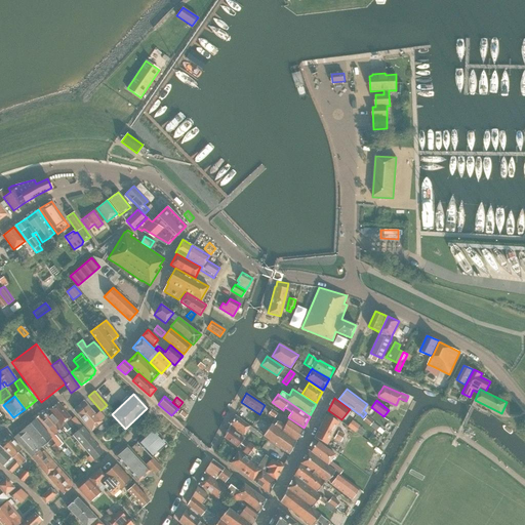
[(101,421),(105,417),(99,411),(95,414),(83,401),(74,410),(91,431),(102,421),(101,421)]
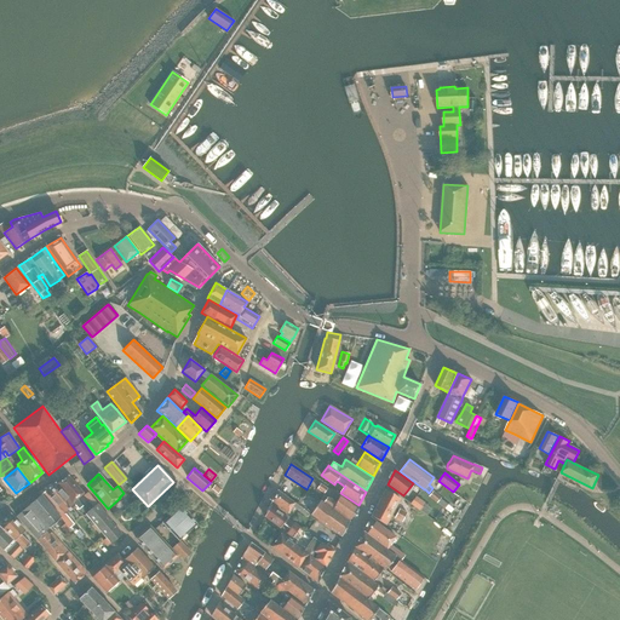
[(79,509),(82,506),(76,499),(84,493),(68,476),(57,483),(73,503),(72,503),(79,509)]
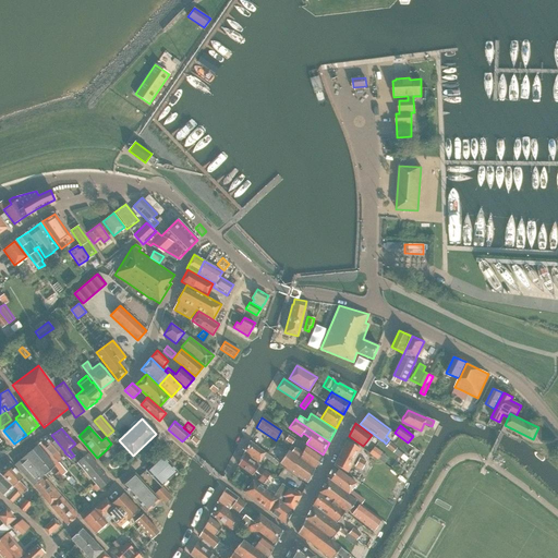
[(40,443),(37,445),(53,466),(55,465),(62,475),(65,472),(58,462),(67,455),(64,451),(49,434),(40,443)]
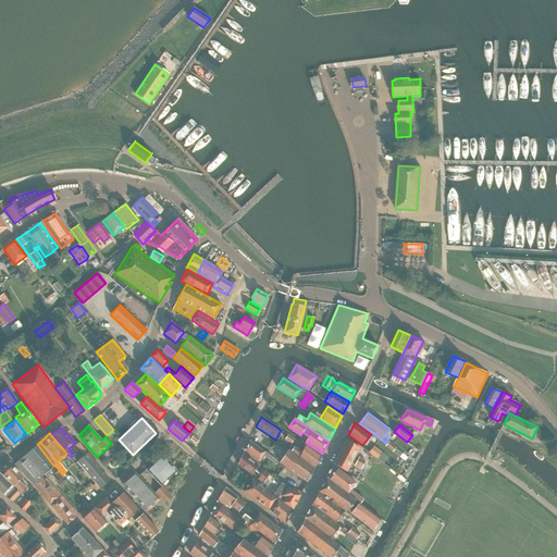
[(294,438),(287,434),(284,438),(291,443),(294,438)]
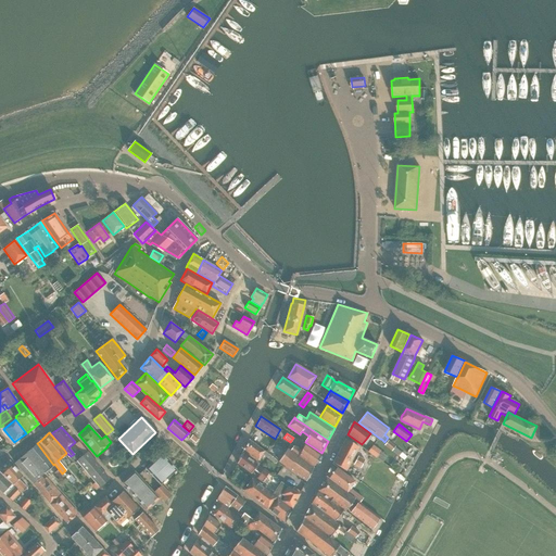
[(345,439),(339,451),(353,458),(358,447),(345,439)]
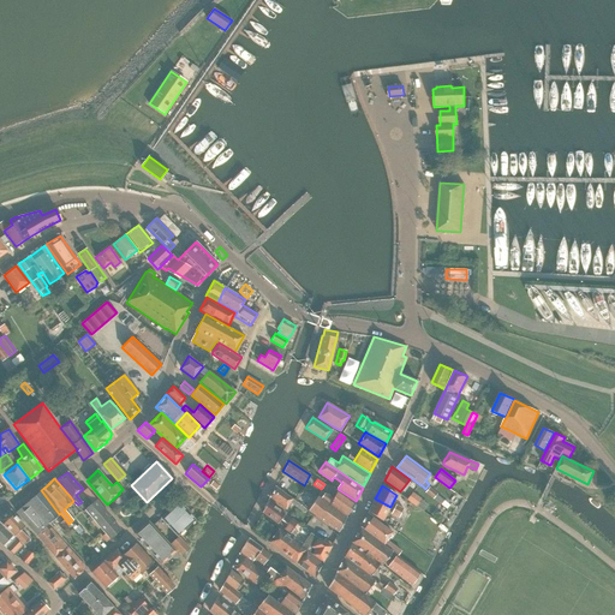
[(302,506),(292,499),(275,487),(268,501),(282,512),(290,502),(305,513),(306,511),(302,506)]
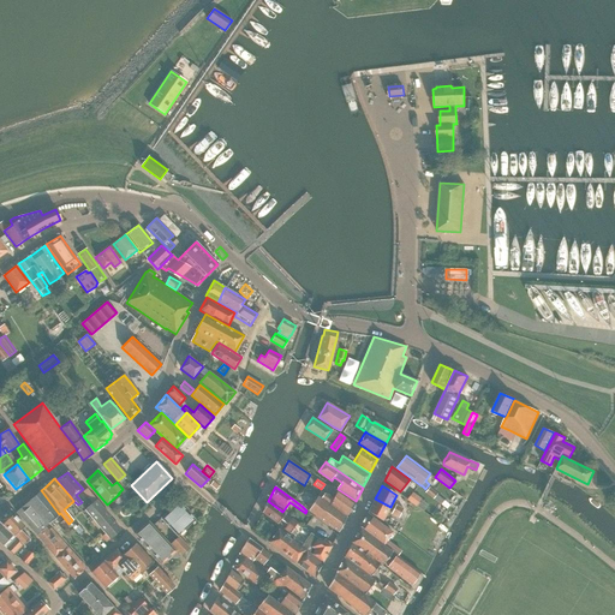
[(95,499),(87,488),(83,491),(91,502),(95,499)]
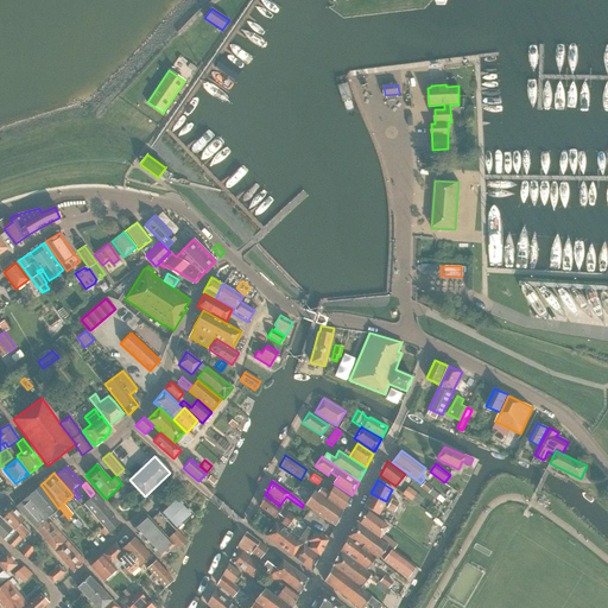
[(431,488),(432,488),(424,482),(420,486),(429,493),(429,492),(436,498),(438,494),(431,488)]
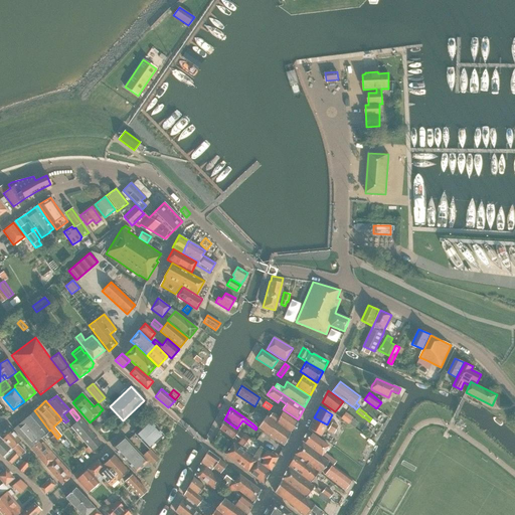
[(23,420),(39,440),(49,431),(34,410),(23,419),(23,420)]
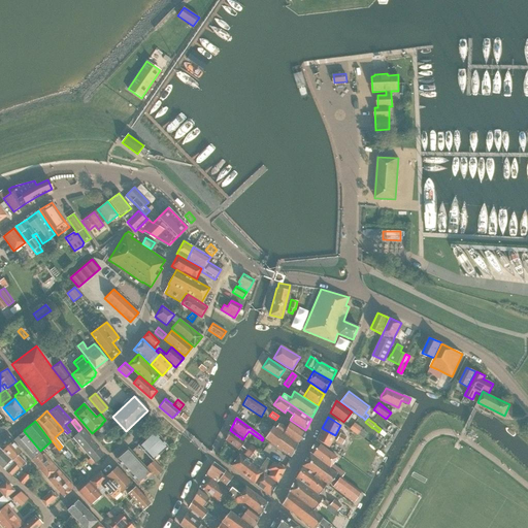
[(278,424),(275,428),(284,433),(297,443),(304,431),(290,421),(286,428),(278,424)]
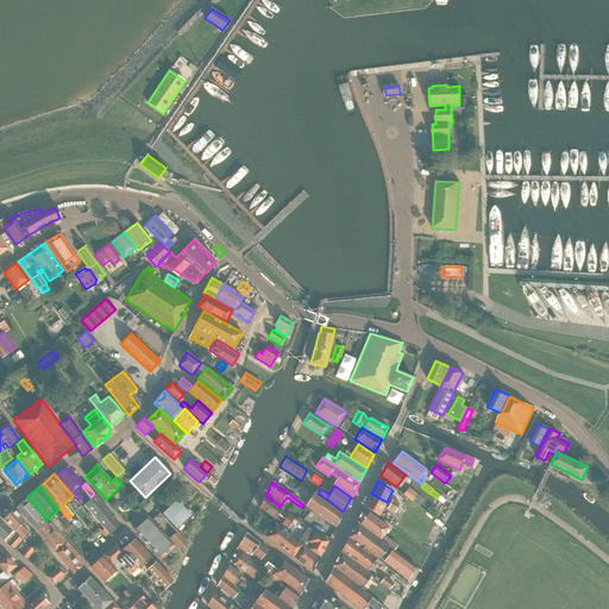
[(408,488),(403,495),(406,496),(413,502),(418,495),(408,488)]
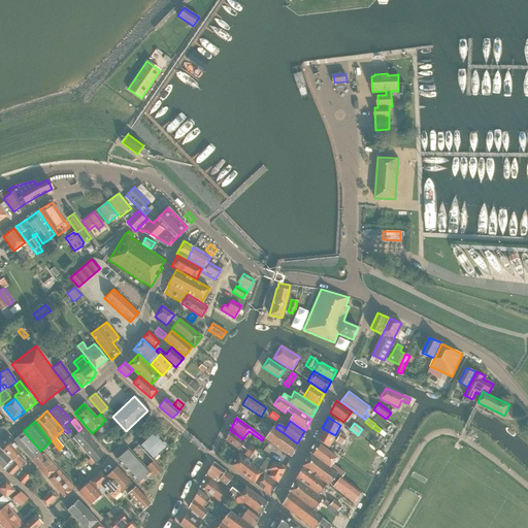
[(291,457),(297,444),(272,426),(265,438),(291,457)]
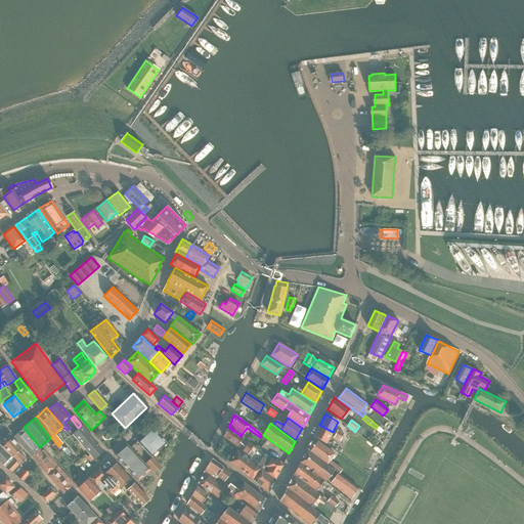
[(383,424),(376,431),(379,435),(386,427),(383,424)]
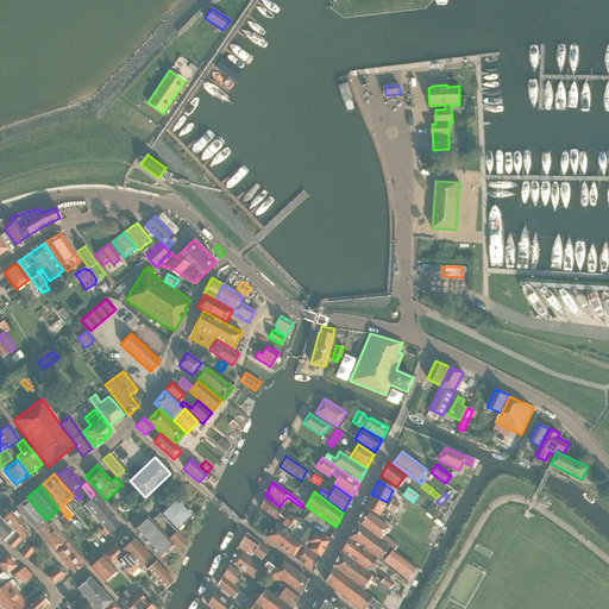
[(380,516),(387,502),(371,494),(364,507),(380,516)]
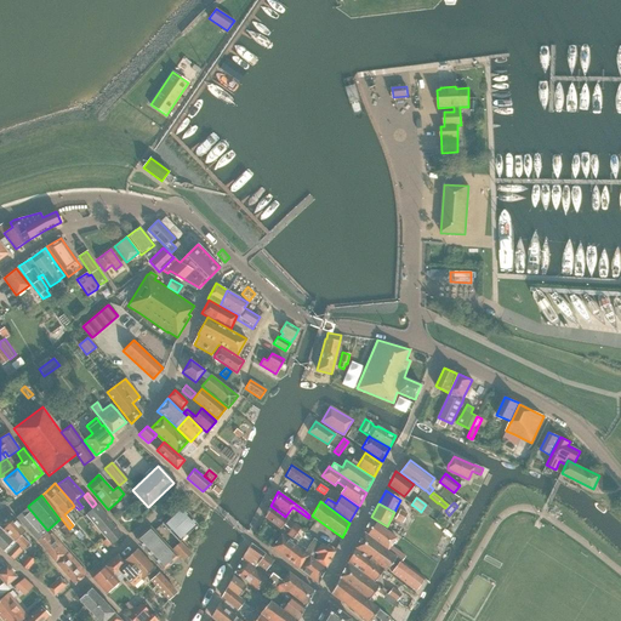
[(112,545),(121,535),(110,522),(112,520),(97,505),(85,514),(106,539),(103,541),(108,547),(110,543),(112,545)]
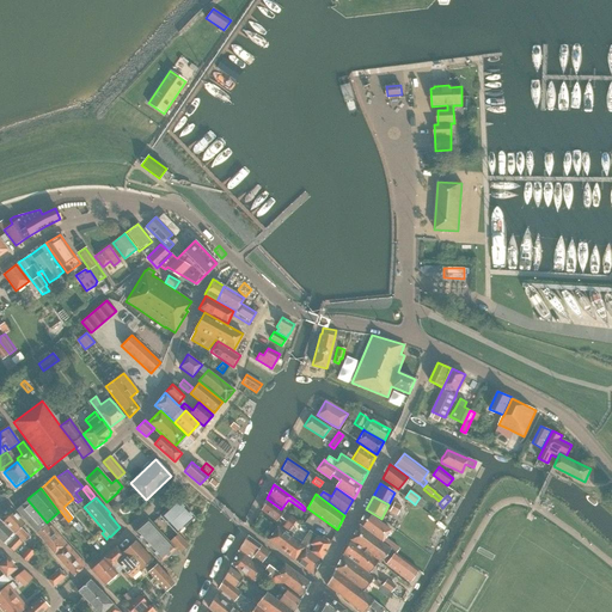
[(176,533),(193,518),(184,508),(185,507),(178,499),(160,515),(176,533)]
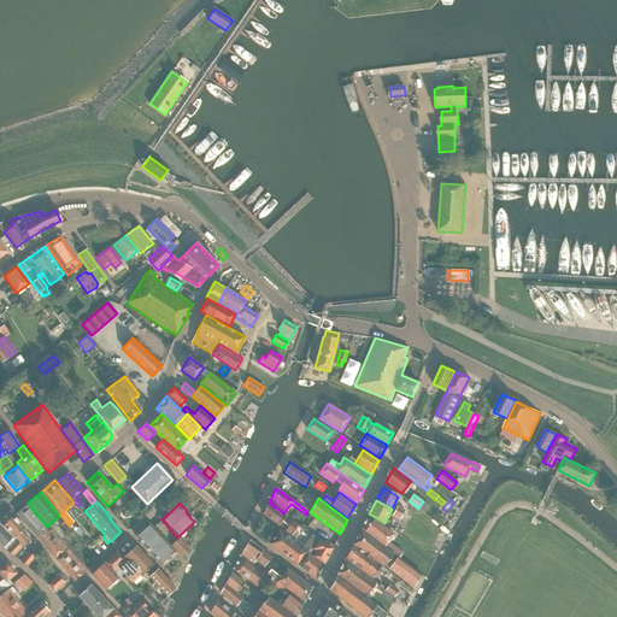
[(263,513),(278,526),(282,522),(288,527),(285,530),(291,534),(298,524),(269,503),(263,513)]
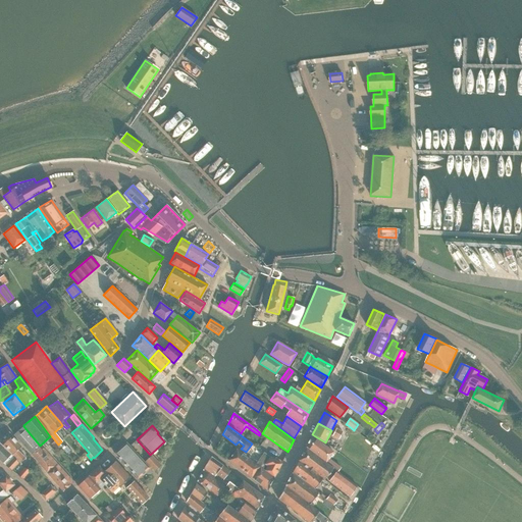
[(33,457),(41,451),(38,447),(40,446),(23,426),(13,434),(31,454),(33,457)]
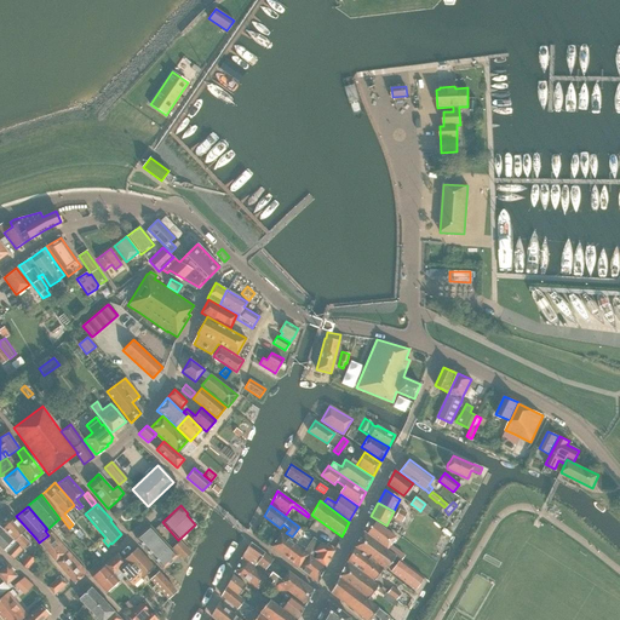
[(407,512),(400,509),(394,517),(401,522),(407,512)]
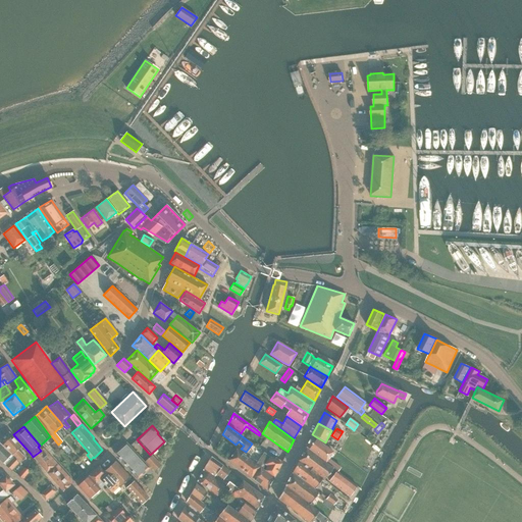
[(20,463),(24,458),(17,451),(21,447),(8,432),(0,439),(0,442),(12,455),(20,463)]
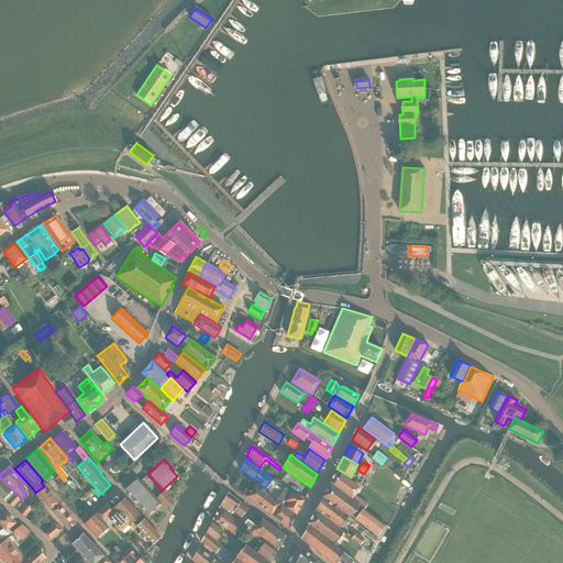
[(360,506),(362,508),(364,509),(367,505),(354,495),(360,487),(337,470),(330,483),(359,505),(360,506)]
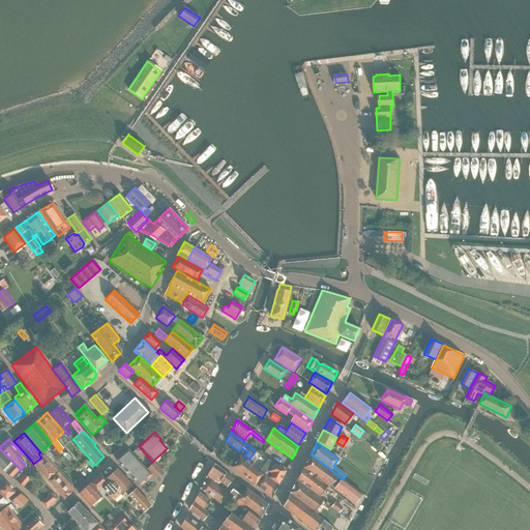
[(57,458),(61,454),(55,447),(52,450),(57,458)]
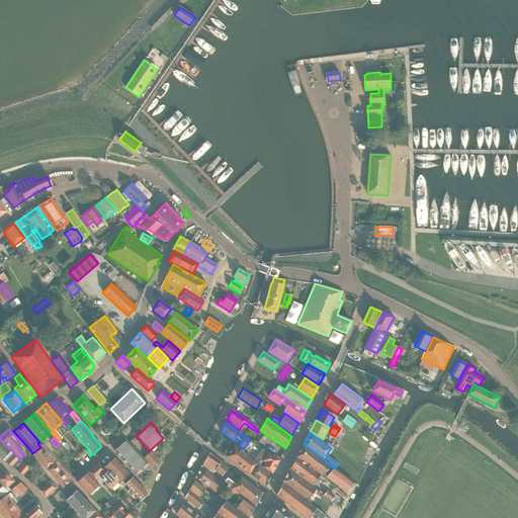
[(128,466),(141,455),(124,439),(113,449),(128,466)]
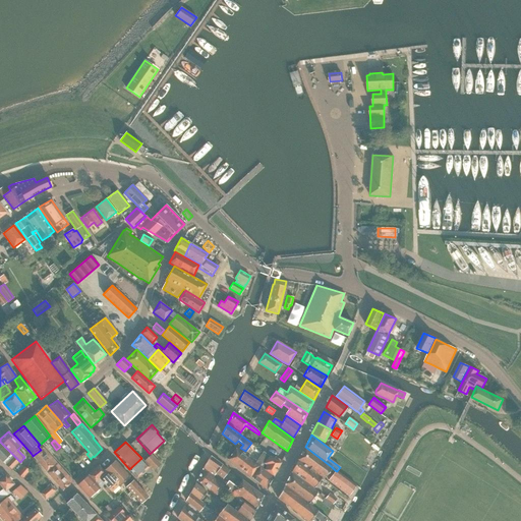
[(18,462),(10,454),(0,444),(0,459),(2,462),(3,462),(10,469),(18,462)]
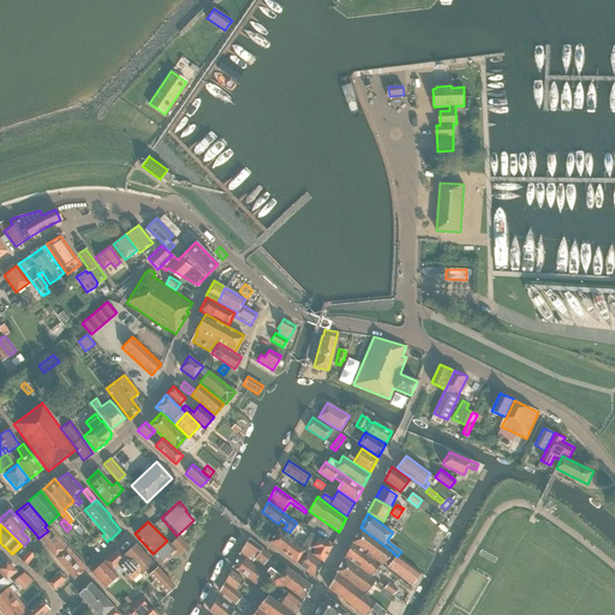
[(392,551),(359,527),(352,542),(382,565),(383,563),(392,551)]
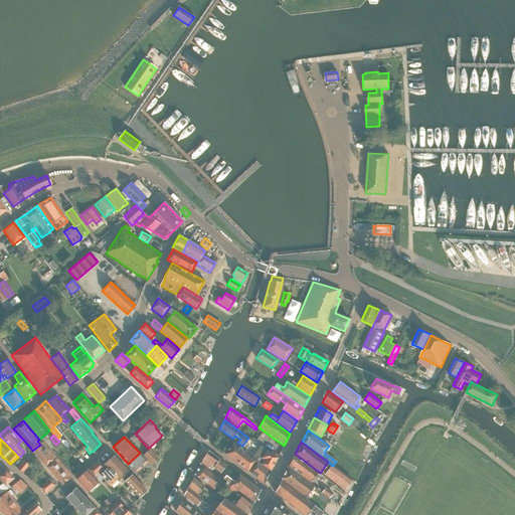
[(42,443),(40,445),(32,451),(45,467),(55,458),(42,443)]
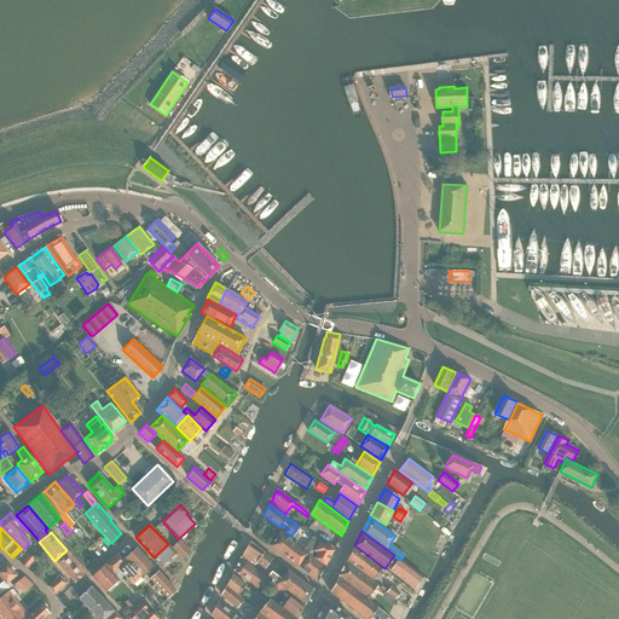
[(304,560),(308,554),(301,549),(281,533),(271,545),(293,563),(299,567),(304,560)]
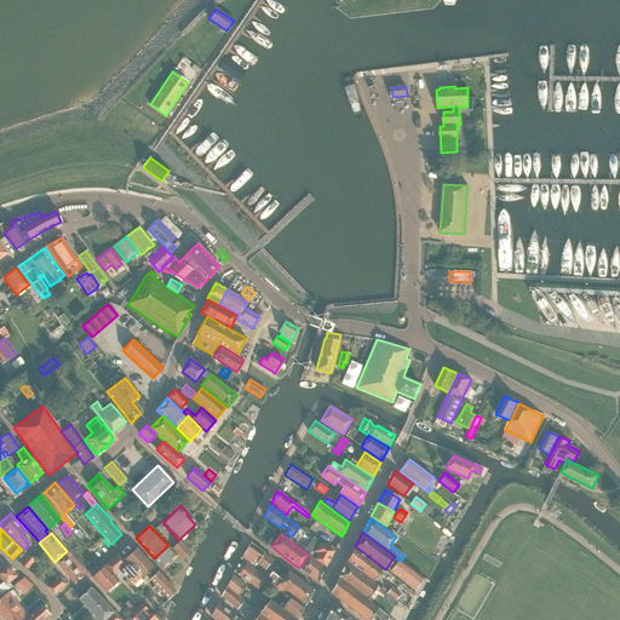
[(333,551),(320,543),(313,538),(302,550),(309,555),(311,556),(325,568),(333,551)]
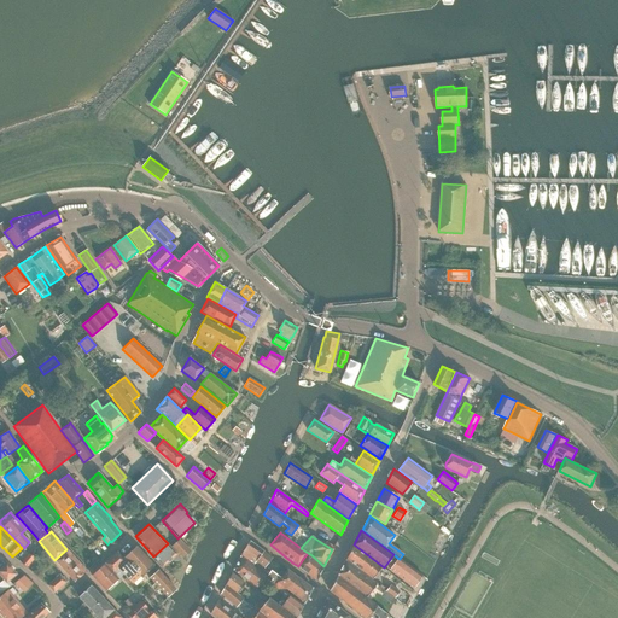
[(182,558),(190,551),(180,540),(172,547),(182,558)]
